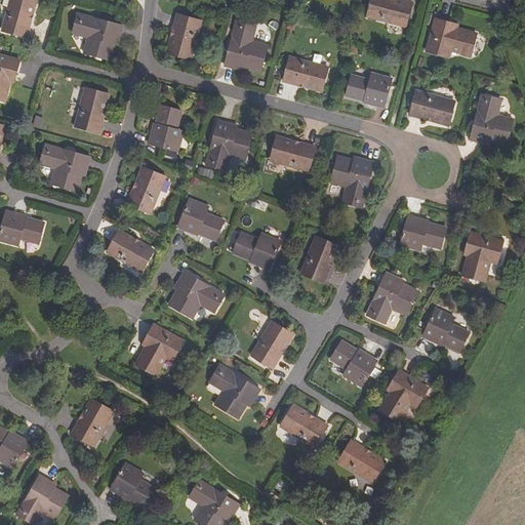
[(27,36),(36,0),(10,0),(2,30),(27,36)]
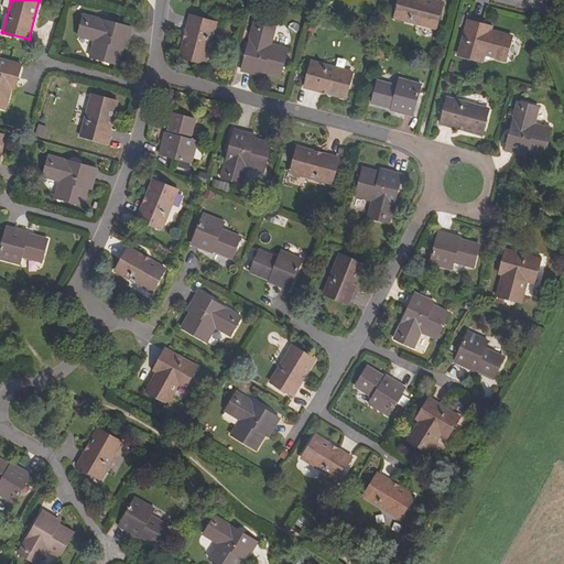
[(437,29),(444,3),(430,0),(400,0),(396,18),(437,29)]
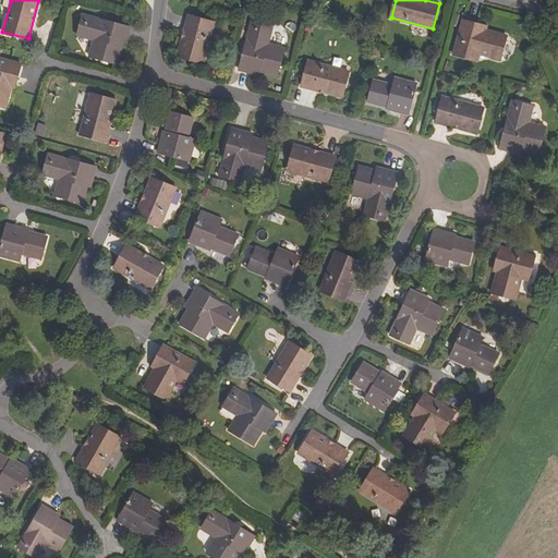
[(91,24),(93,17),(82,14),(81,21),(91,24)]
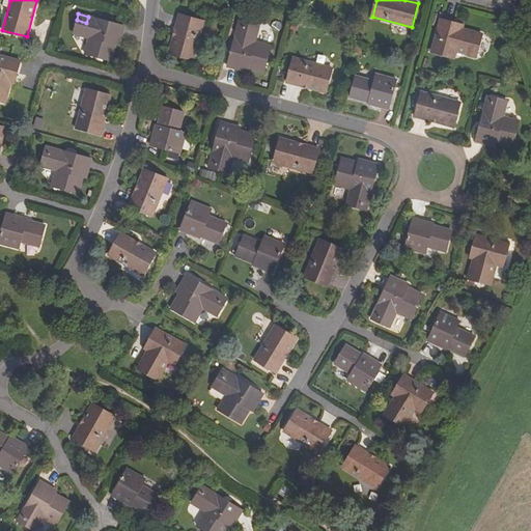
[(194,59),(204,22),(179,15),(169,53),(194,59)]
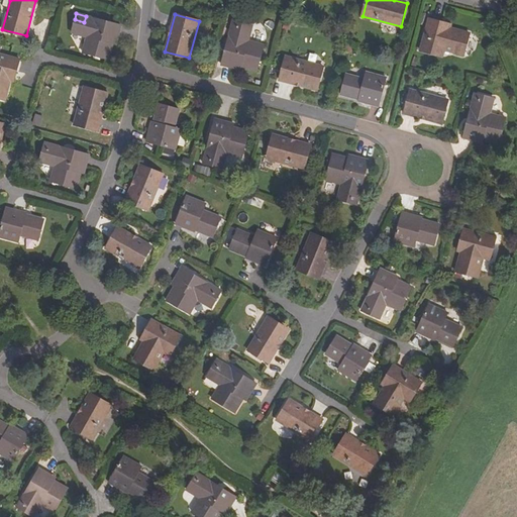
[(108,60),(112,45),(113,39),(117,40),(121,26),(86,16),(84,22),(75,19),(71,32),(86,37),(82,53),(108,60)]
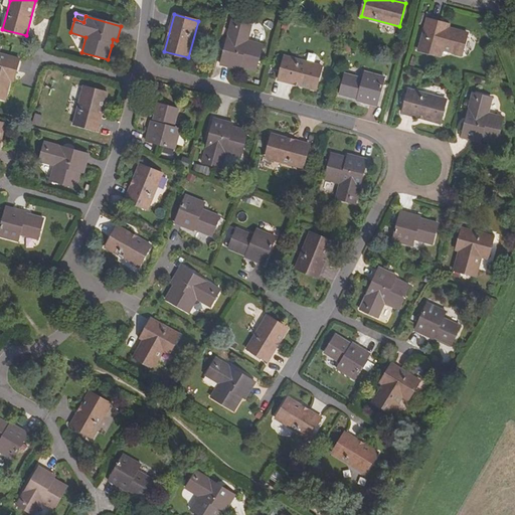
[(241,68),(258,73),(266,46),(249,41),(253,26),(231,20),(219,65),(238,71),(241,68)]
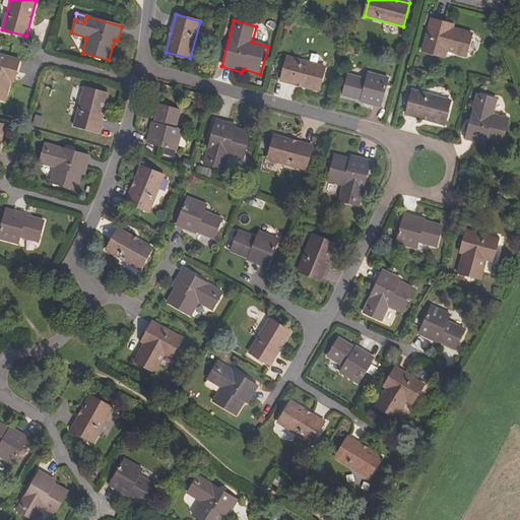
[(457,50),(457,53),(467,56),(472,37),(452,30),(445,29),(446,24),(433,21),(424,51),(443,57),(446,47),(457,50)]
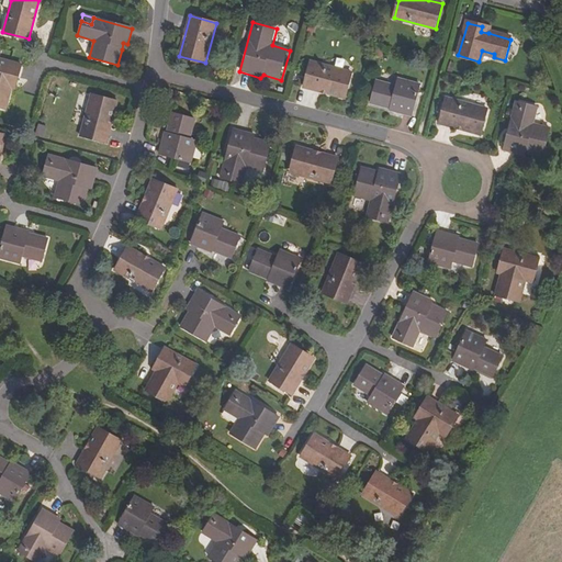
[(482,51),(479,62),(482,63),(484,54),(494,57),(494,54),(482,51)]
